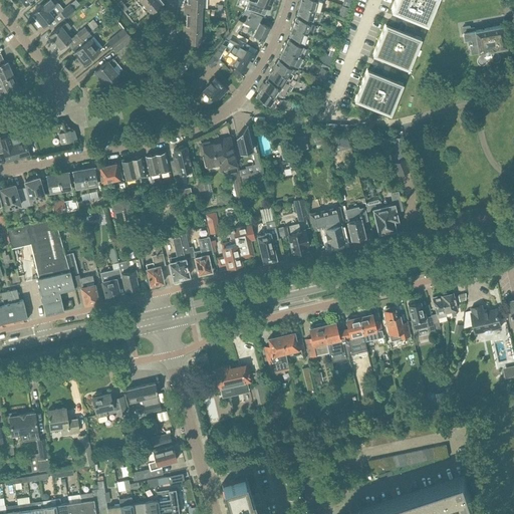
[(51,0),(48,0),(43,4),(32,13),(43,26),(58,14),(52,6),(55,4),(51,0)]
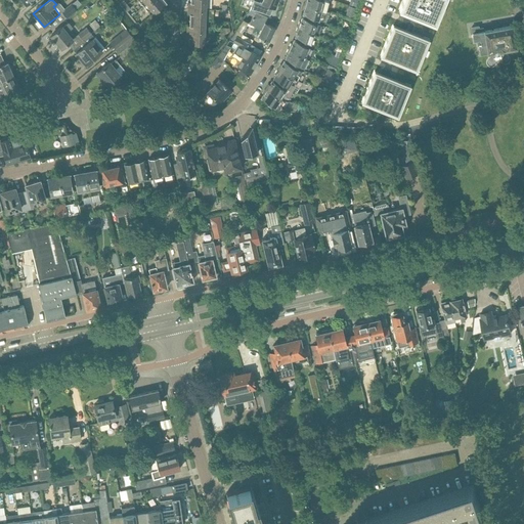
[(61,11),(67,17),(67,18),(77,10),(76,9),(81,4),(77,0),(75,0),(64,9),(61,11)]
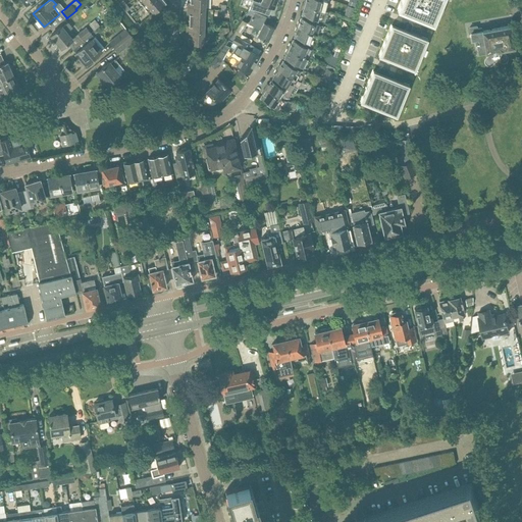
[(139,24),(142,28),(158,14),(155,11),(165,2),(163,0),(149,0),(143,6),(147,11),(150,9),(153,12),(139,24)]
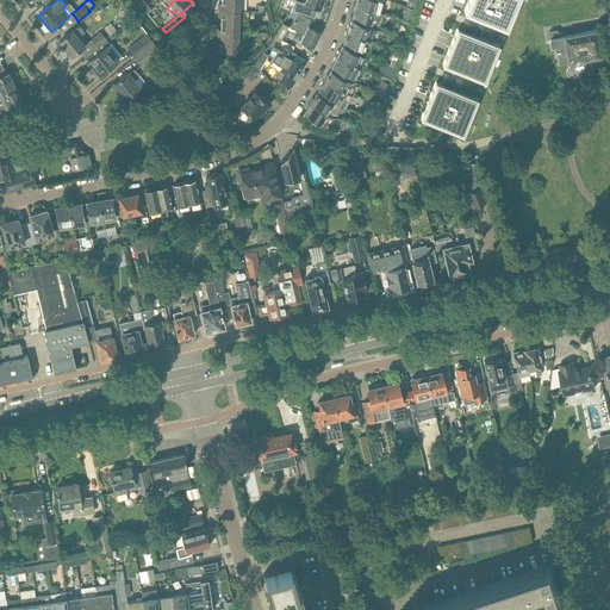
[(218,2),(218,10),(240,11),(238,0),(221,0),(222,2),(218,2)]
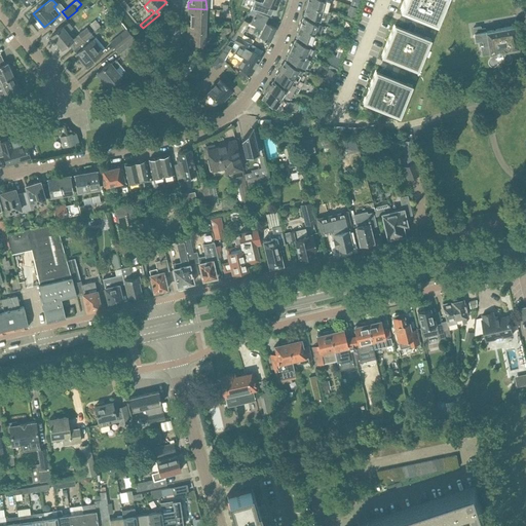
[(241,0),(240,5),(250,9),(254,0),(241,0)]
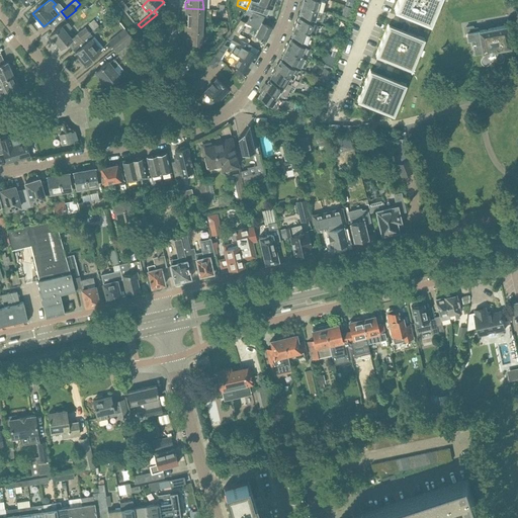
[(250,0),(247,7),(266,15),(269,7),(271,8),(274,0),(259,0),(258,2),(253,0),(250,0)]
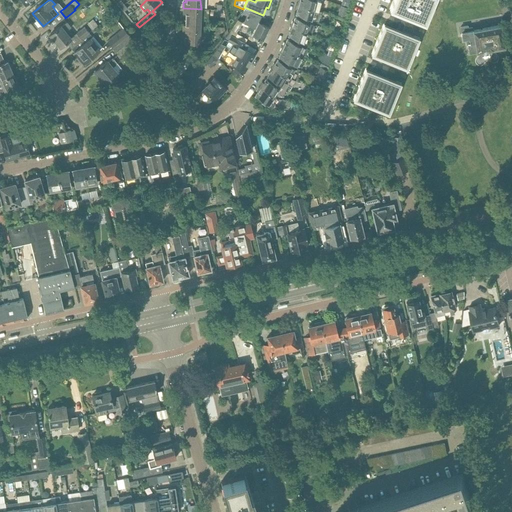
[(298,0),(297,4),(318,10),(320,0),(298,0)]
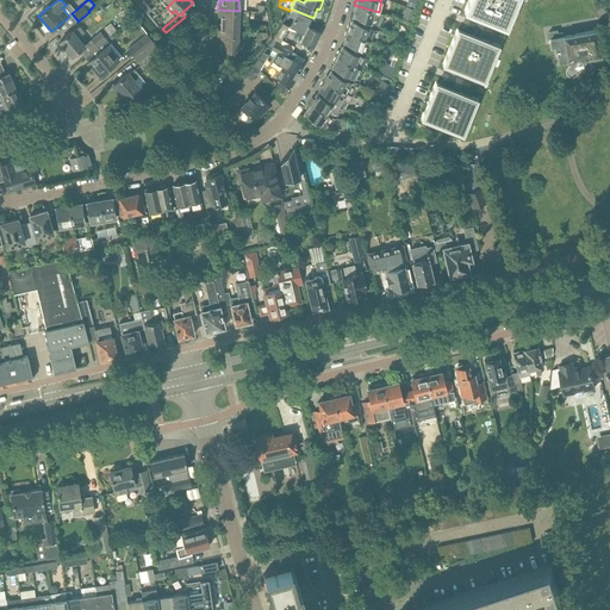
[(468,0),(464,12),(506,29),(518,0),(468,0)]
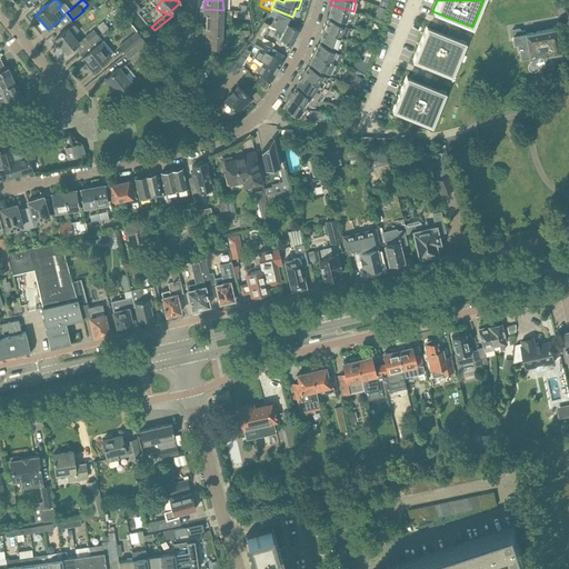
[(330,10),(329,16),(350,22),(353,11),(330,5),(329,10),(330,10)]
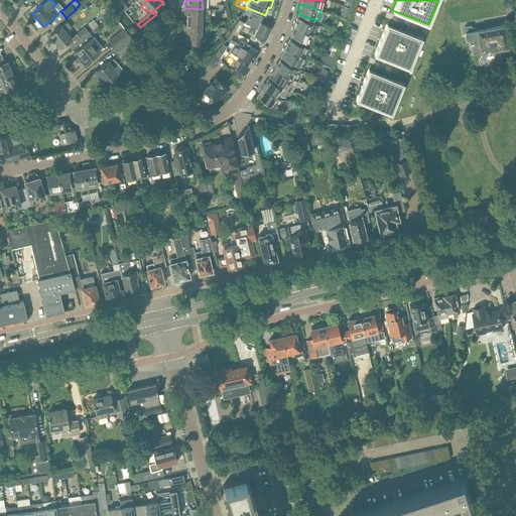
[(342,13),(341,16),(347,18),(350,7),(346,6),(344,13),(342,13)]
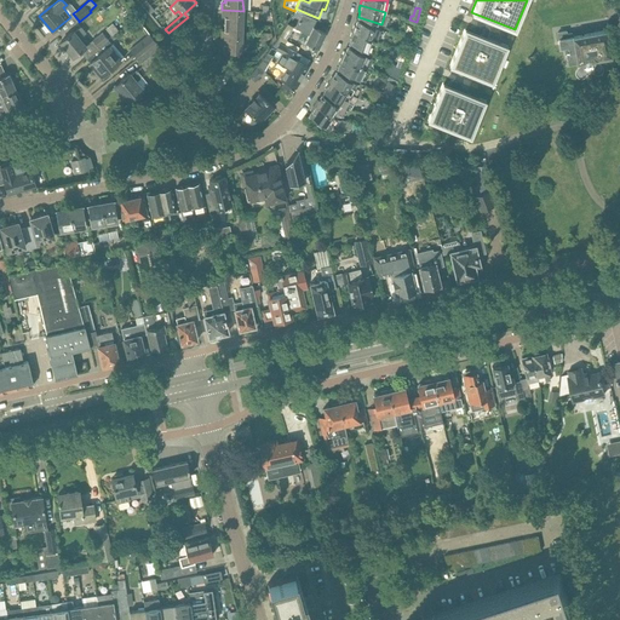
[(224,23),(242,24),(244,11),(222,10),(222,17),(224,17),(224,23)]
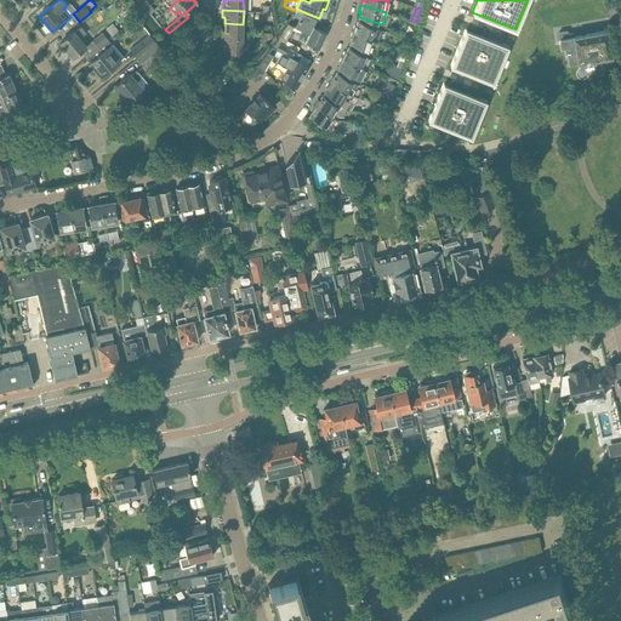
[(317,21),(302,13),(295,28),(309,35),(305,43),(319,50),(326,33),(313,27),(317,21)]
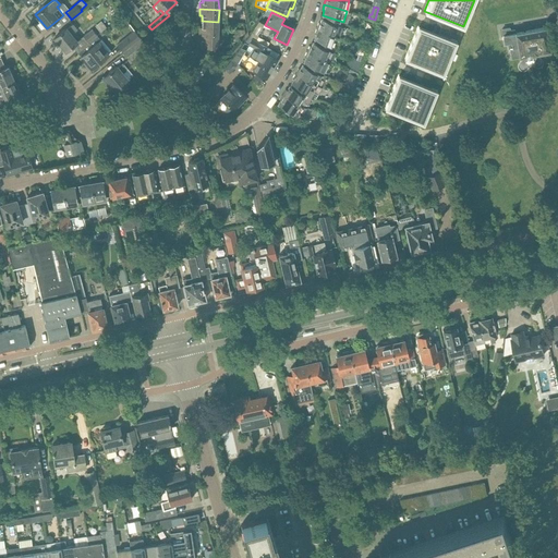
[(316,28),(338,36),(341,25),(322,19),(319,23),(318,23),(316,28)]
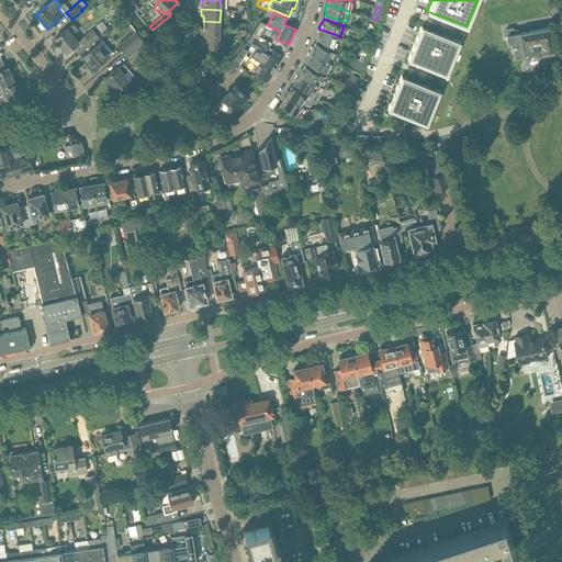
[(200,34),(220,34),(220,22),(203,21),(203,27),(200,27),(200,34)]
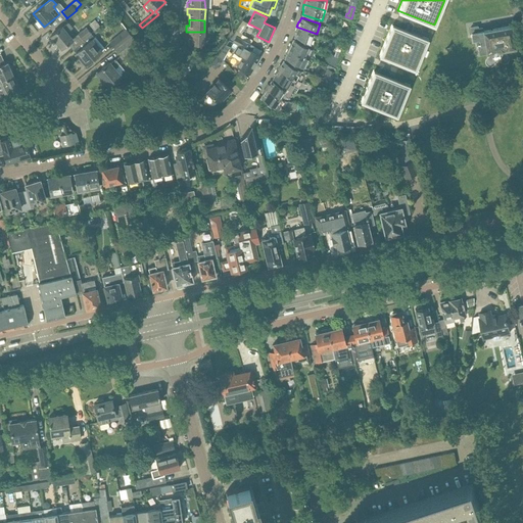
[(236,36),(240,38),(242,34),(241,33),(248,24),(242,19),(233,34),(236,36)]
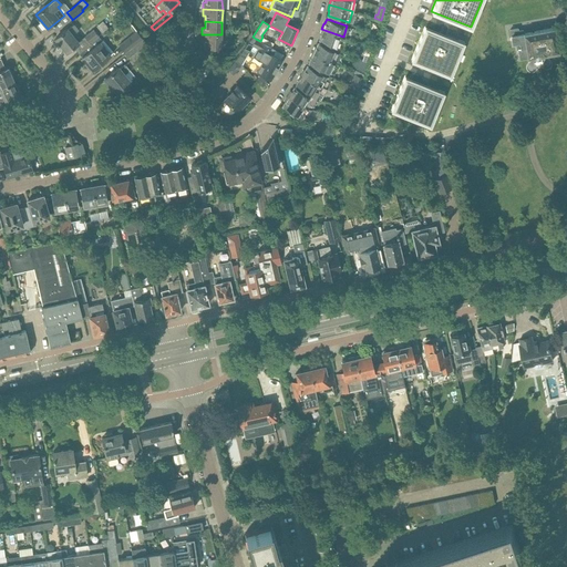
[(74,24),(68,30),(66,29),(55,38),(66,52),(78,42),(72,35),(79,30),(74,24)]
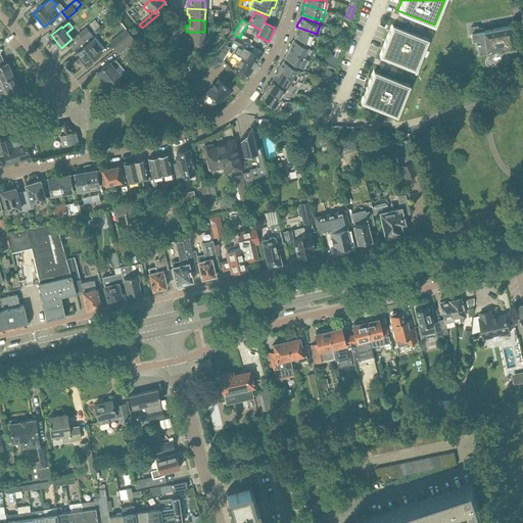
[(416,70),(429,39),(391,25),(379,56),(416,70)]
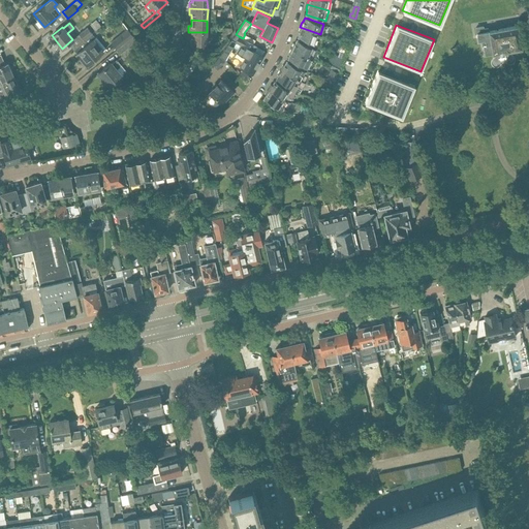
[(521,49),(517,26),(489,31),(488,28),(484,29),(483,27),(475,28),(477,40),(481,39),(483,45),(485,55),(521,49)]
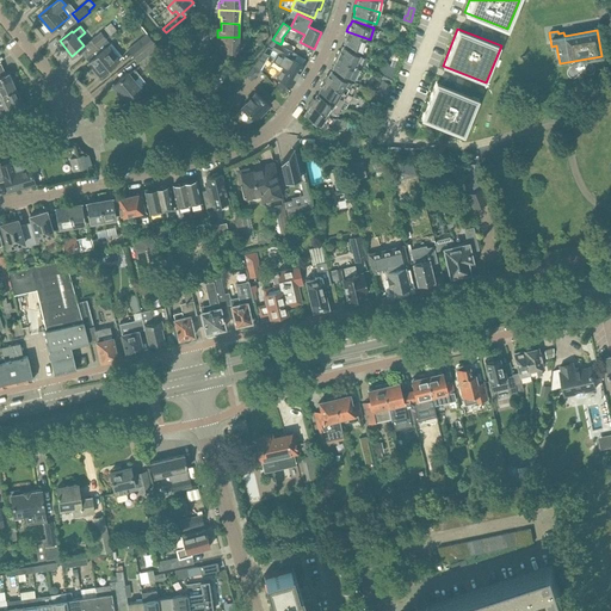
[(346,37),(344,43),(365,50),(370,39),(346,31),(344,36),(346,37)]
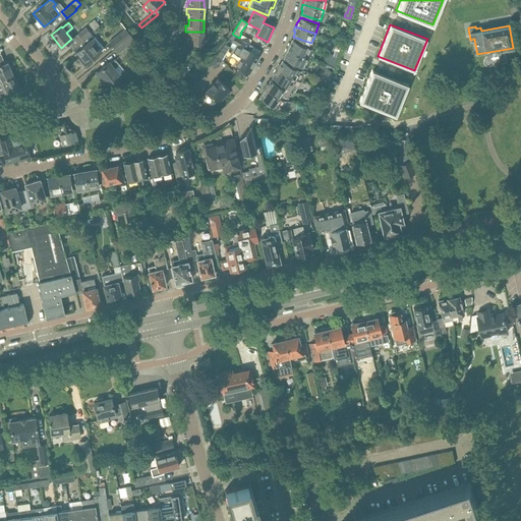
[(85,27),(77,35),(82,40),(91,33),(85,27)]
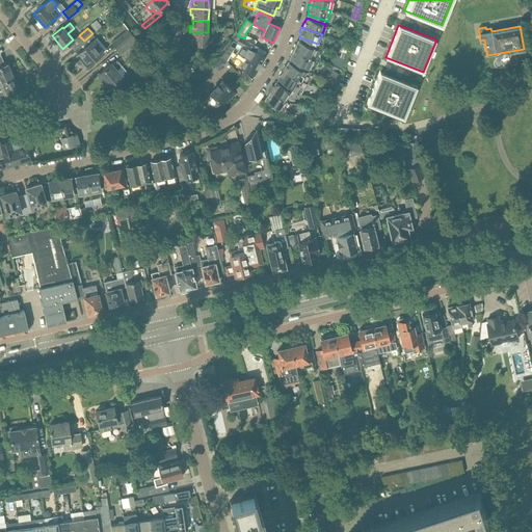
[(116,50),(133,36),(127,28),(110,43),(116,50)]
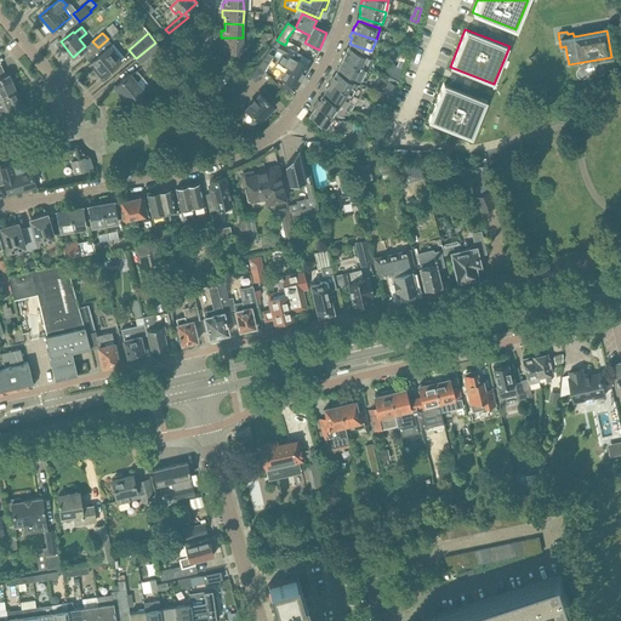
[(243,38),(221,38),(221,45),(223,45),(223,51),(241,52),(243,38)]
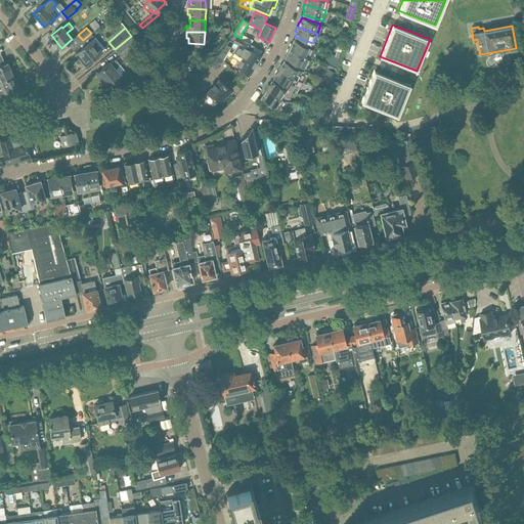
[(79,50),(76,52),(85,64),(104,48),(95,37),(94,38),(91,34),(76,47),(79,50)]
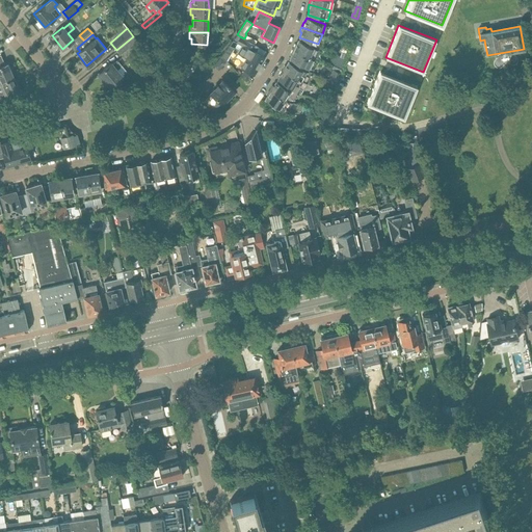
[(138,42),(133,36),(116,50),(121,56),(138,42)]
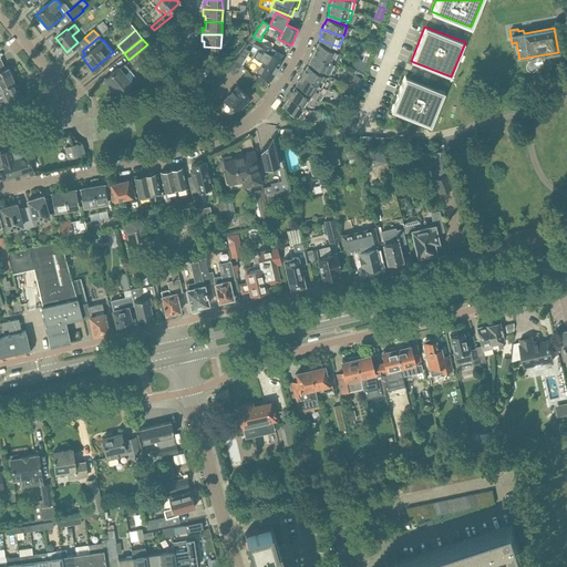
[(275,50),(271,48),(260,41),(256,39),(251,44),(258,49),(254,57),(263,62),(257,72),(270,80),(281,60),(272,55),(275,50)]
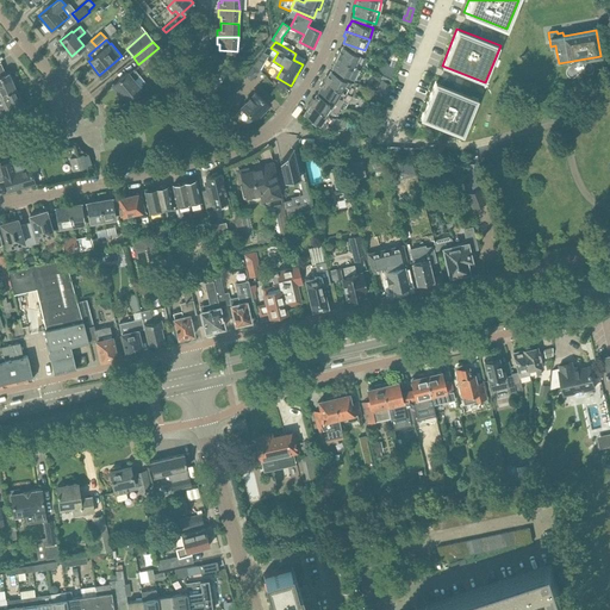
[(335,56),(358,67),(363,56),(342,45),(340,51),(338,50),(335,56)]
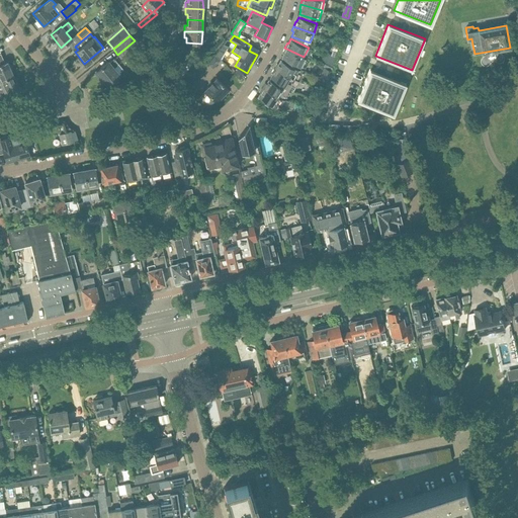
[(283,53),(281,57),(299,66),(304,57),(284,48),(282,52),(283,53)]
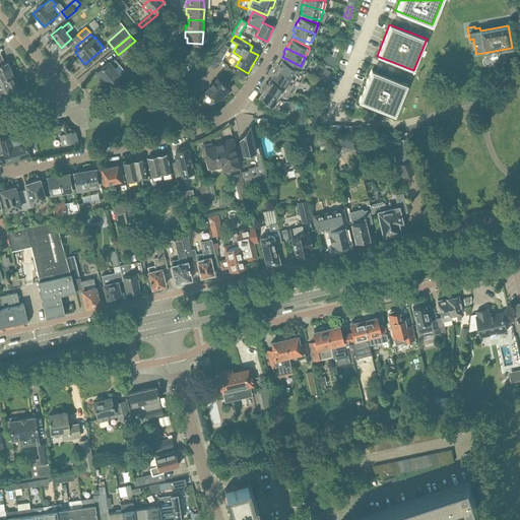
[(115,59),(109,63),(108,62),(95,72),(108,85),(115,79),(119,75),(114,69),(119,64),(115,59)]
